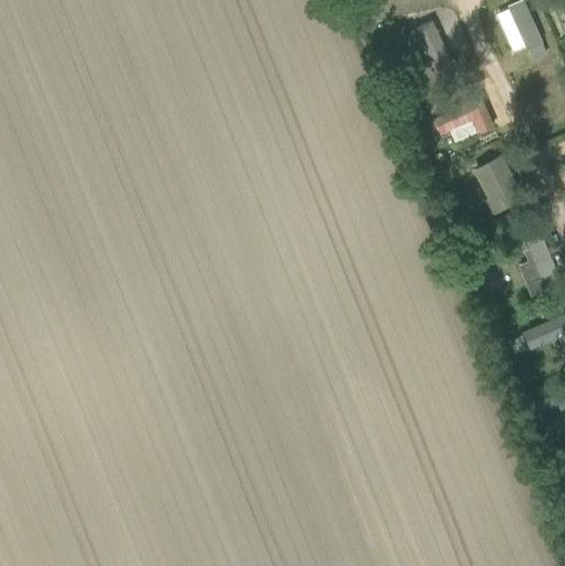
[(564,0),(555,0),(563,22),(564,22),(564,0)]
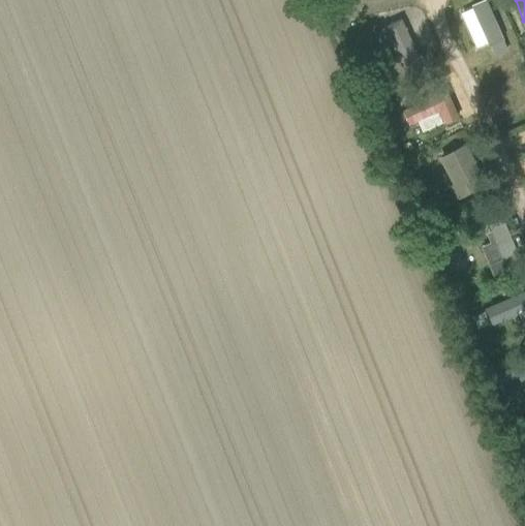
[(488,1),(461,12),(476,50),(503,38),(488,1)]
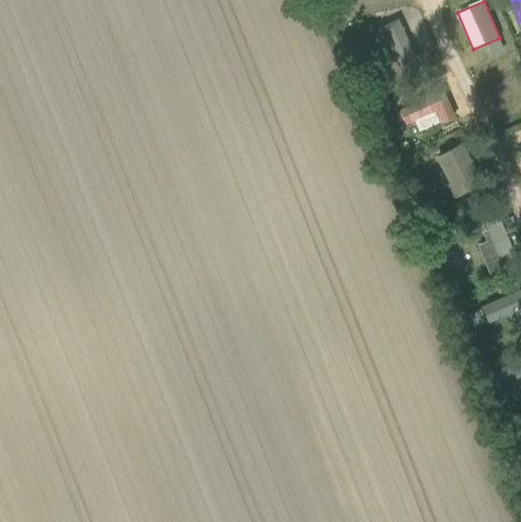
[(402,106),(410,132),(455,118),(447,91),(402,106)]
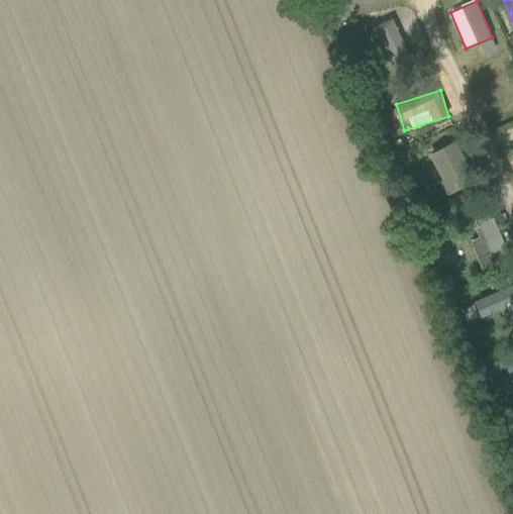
[(471,216),(488,257),(507,249),(490,208),(471,216)]
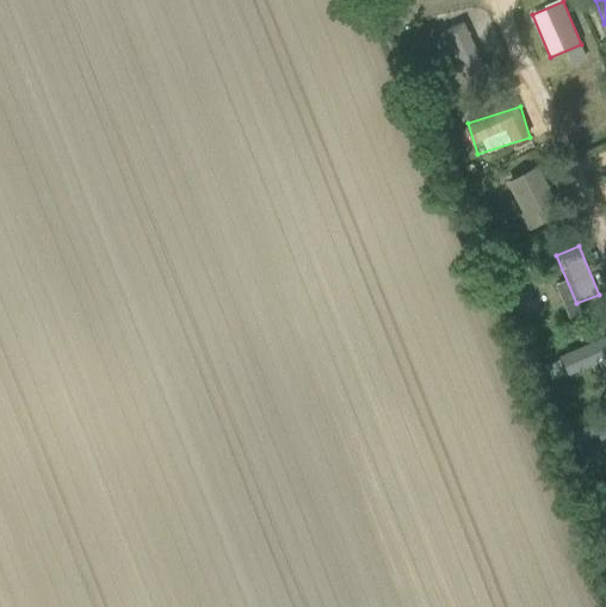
[(605,339),(563,359),(572,379),(605,364),(605,339)]
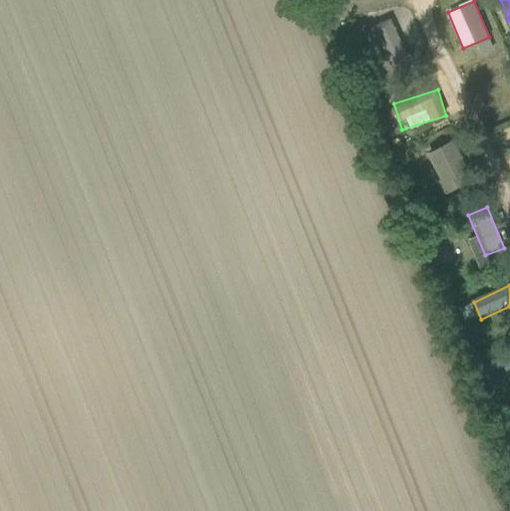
[(508,377),(509,376),(509,352),(500,356),(508,377)]
